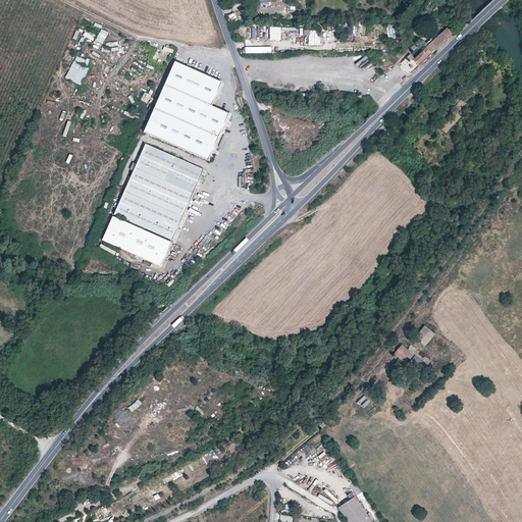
[(228,14),(229,22),(237,20),(235,13),(228,14)]
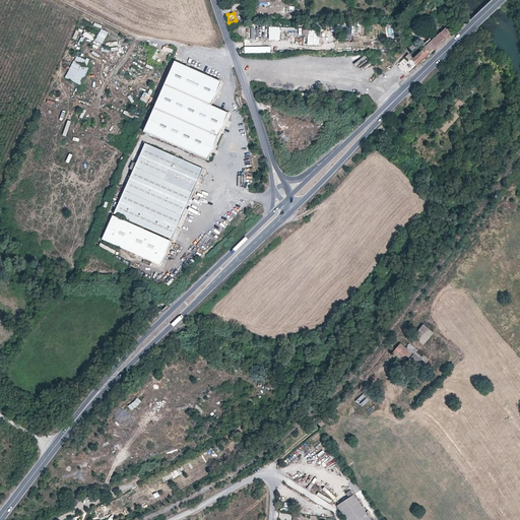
[(104,44),(109,28),(101,25),(95,41),(104,44)]
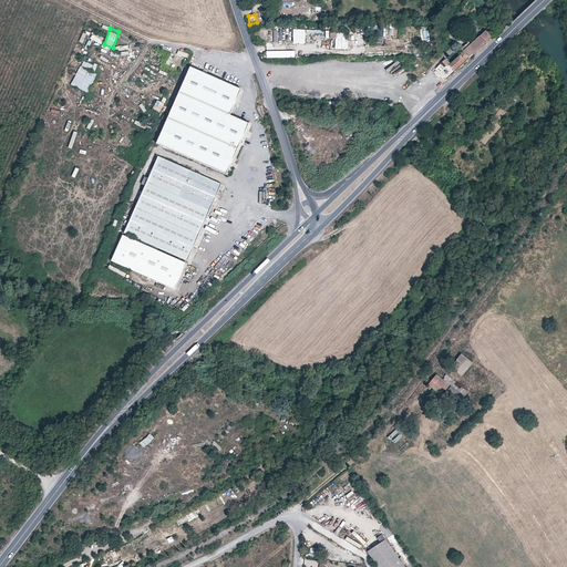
[(292,42),(306,43),(306,29),(292,29),(292,42)]
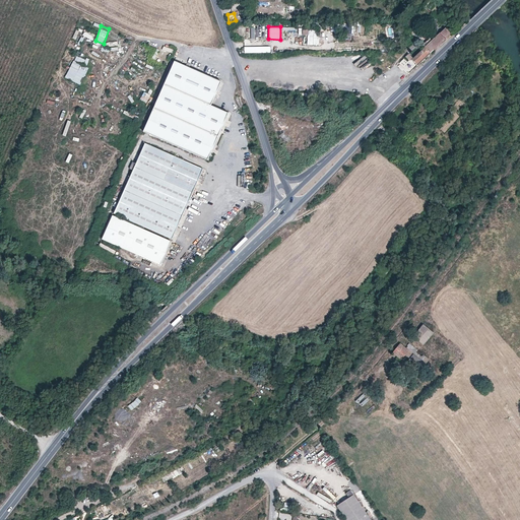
[(77,27),(72,38),(76,40),(81,29),(77,27)]
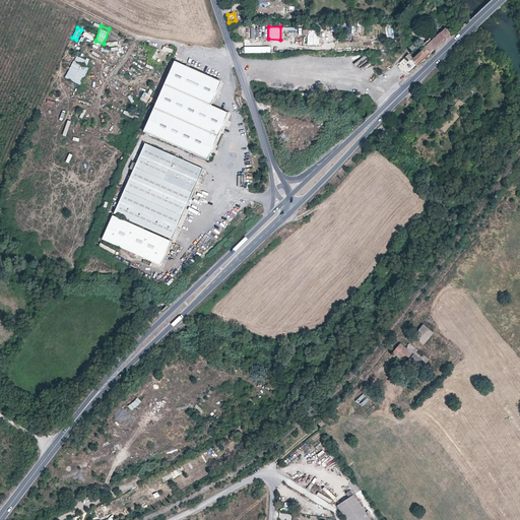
[(431,53),(451,34),(446,28),(426,48),(431,53)]
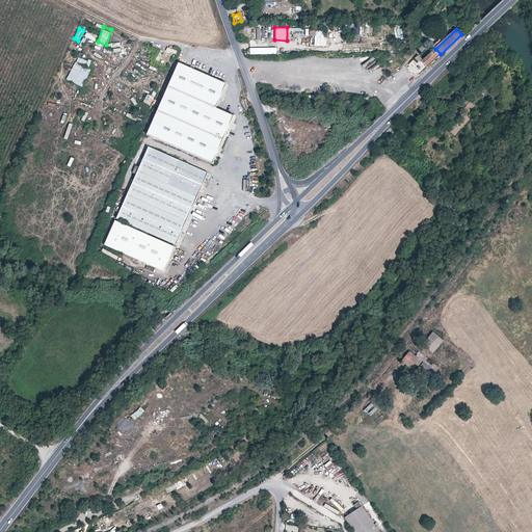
[(315,35),(314,46),(325,46),(326,30),(310,30),(310,35),(315,35)]
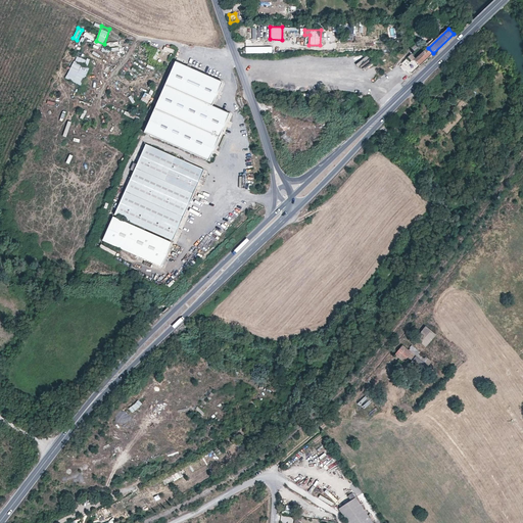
[(83,36),(93,40),(95,36),(85,32),(83,36)]
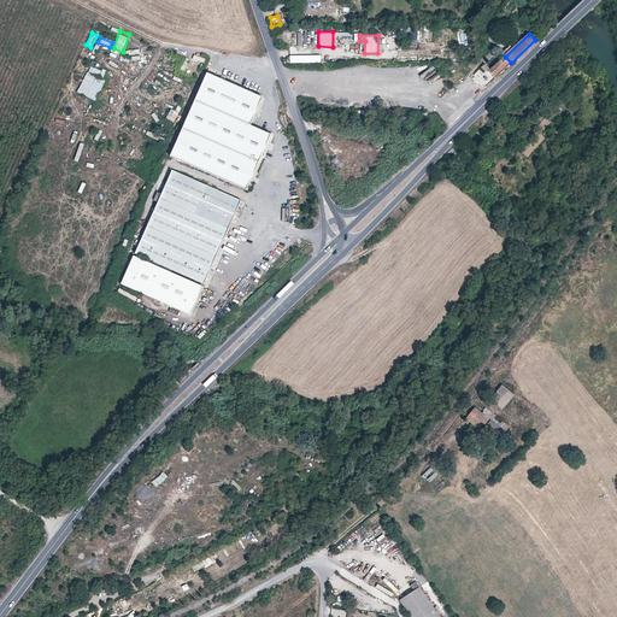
[(494,78),(511,63),(505,57),(488,71),(494,78)]
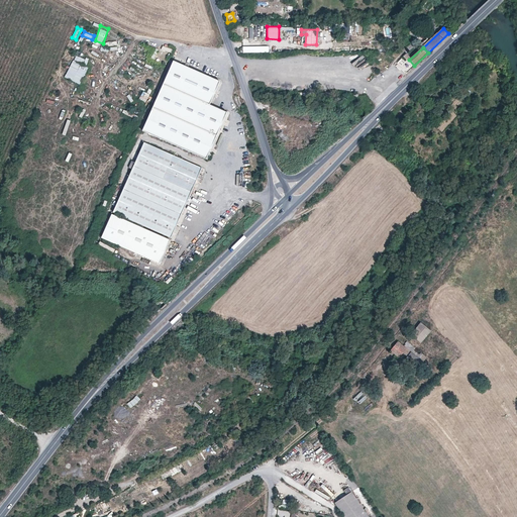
[(474,57),(481,50),(478,47),(472,54),(474,57)]
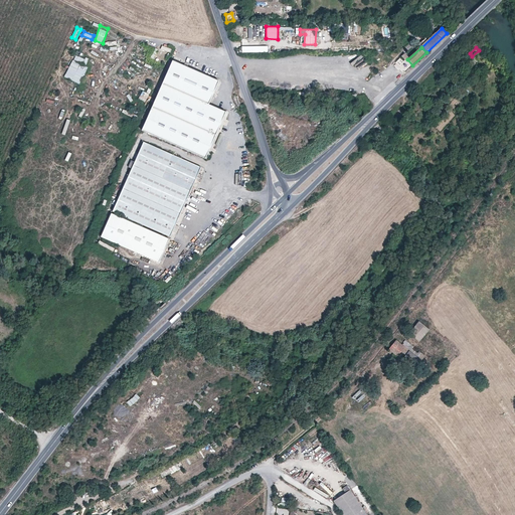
[(74,53),(64,76),(80,83),(88,66),(86,65),(89,59),(74,53)]
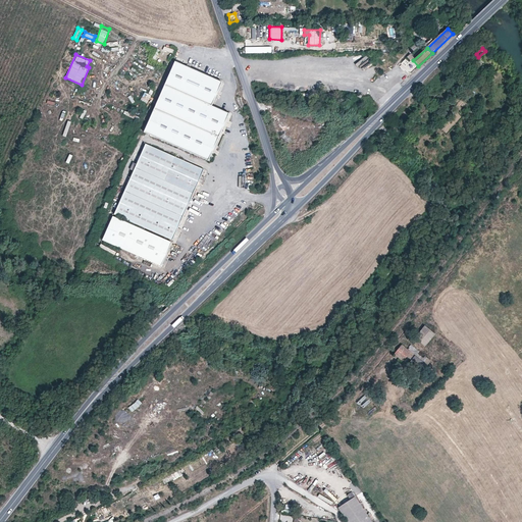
[(357,66),(369,58),(366,54),(355,63),(357,66)]
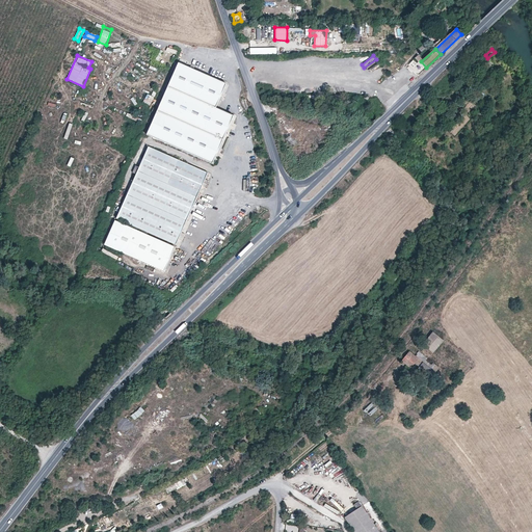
[(426,68),(421,61),(416,68),(421,73),(426,68)]
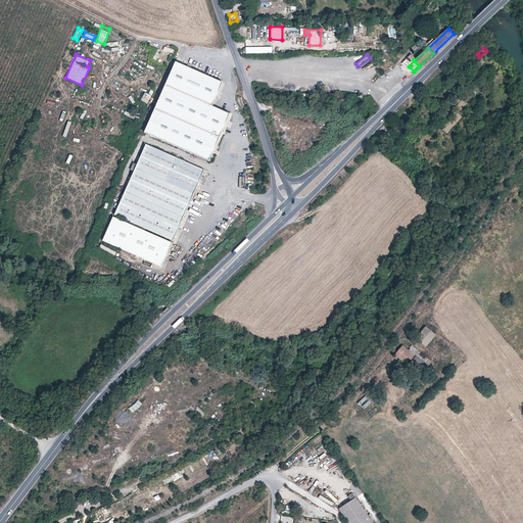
[(145,132),(209,161),(230,114),(212,106),(224,83),(177,61),(145,132)]
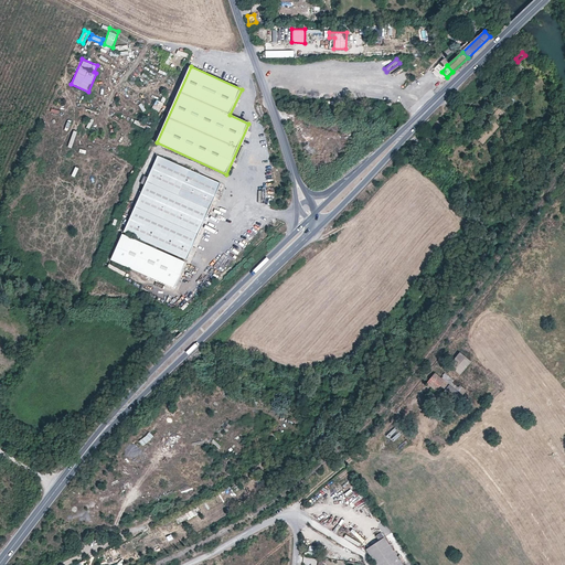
[(159,112),(164,103),(156,99),(151,108),(159,112)]
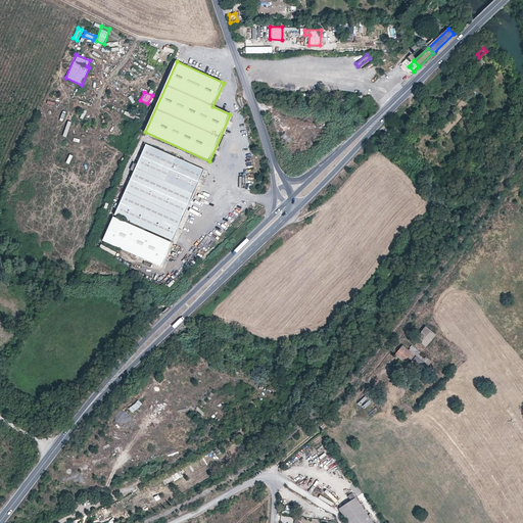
[(69,126),(76,110),(72,109),(66,125),(69,126)]
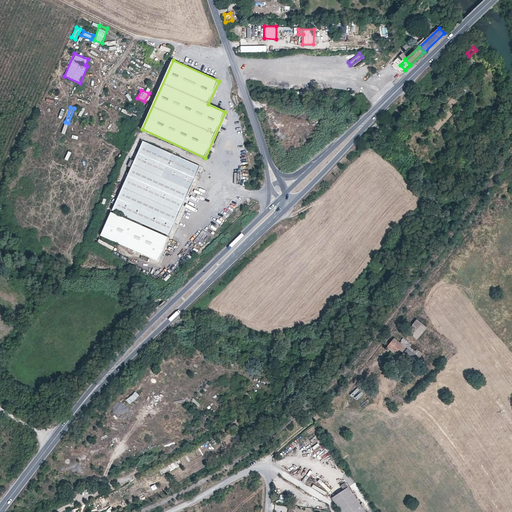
[(200,167),(143,141),(138,152),(134,161),(131,159),(128,166),(131,168),(112,210),(170,236),(172,230),(175,224),(195,179),(198,172),(200,167)]
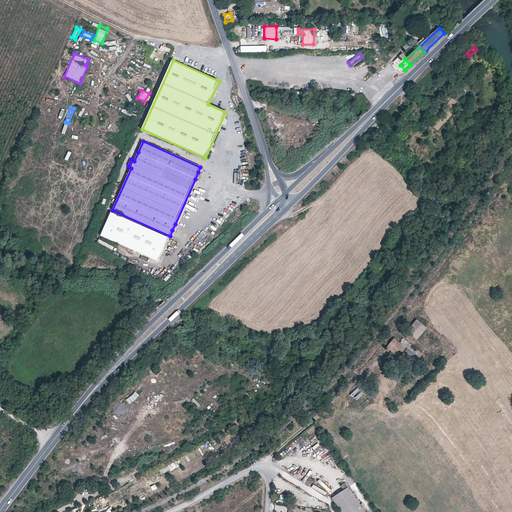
[(169,238),(111,213),(111,212),(101,235),(159,261),(169,238)]
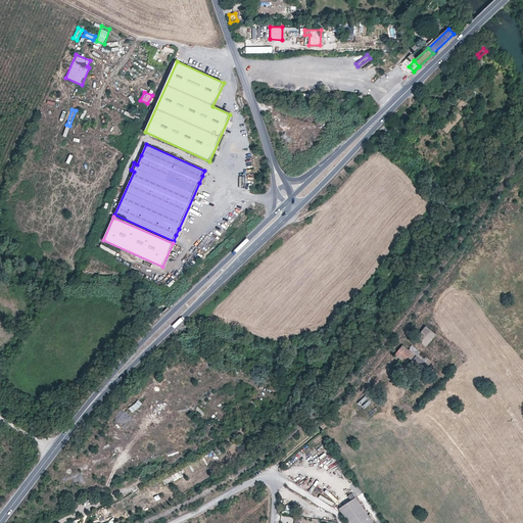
[(92,245),(98,248),(102,239),(96,237),(92,245)]
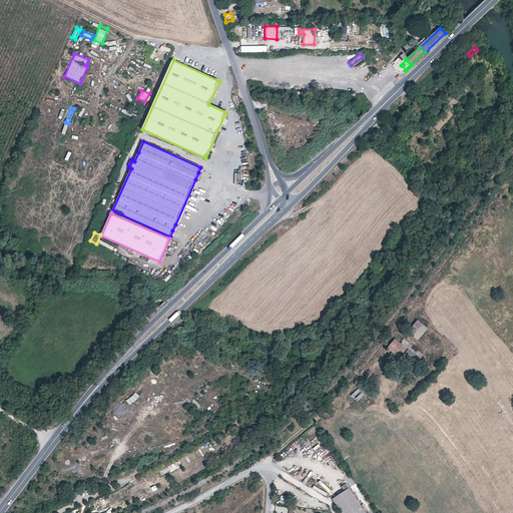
[(418,341),(428,329),(418,320),(408,333),(418,341)]
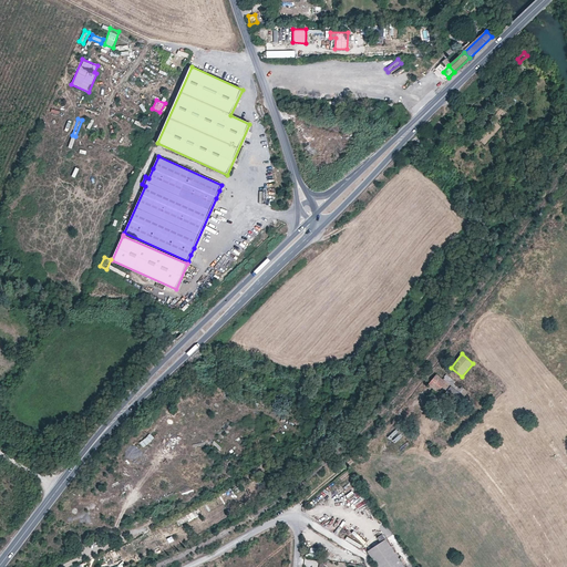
[(442,379),(436,374),(428,384),(443,397),(444,395),(457,406),(465,398),(442,379)]
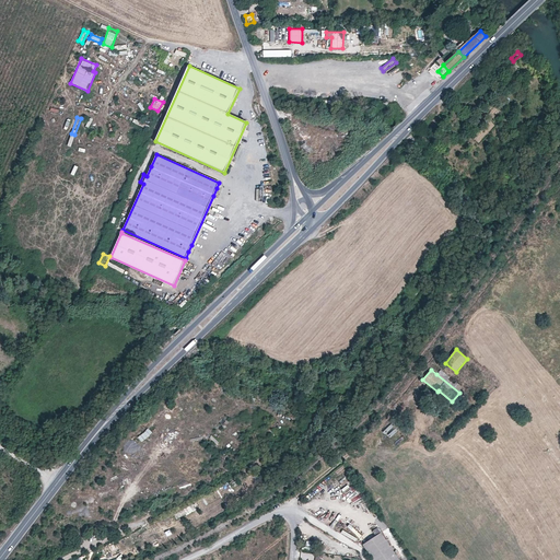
[(464,387),(441,370),(436,374),(459,393),(464,387)]
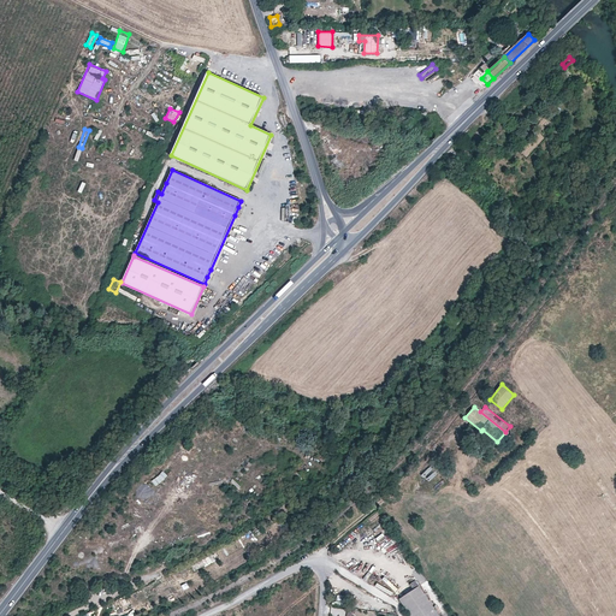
[(152,480),(155,486),(167,477),(164,471),(152,480)]
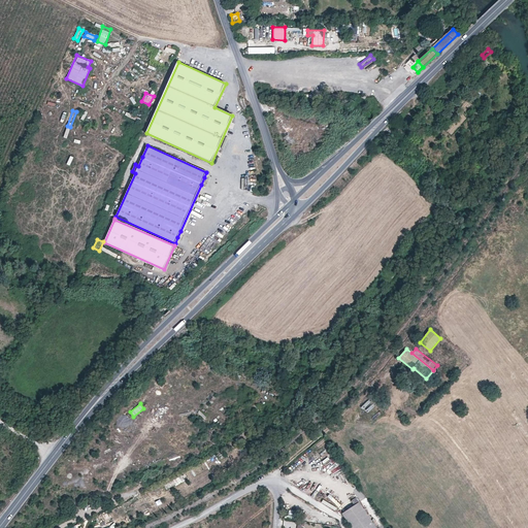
[(323,439),(311,448),(315,452),(326,443),(323,439)]
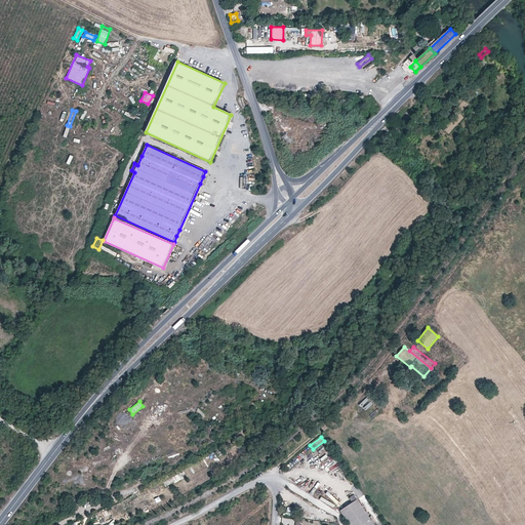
[(301,488),(312,494),(318,482),(307,477),(301,488)]
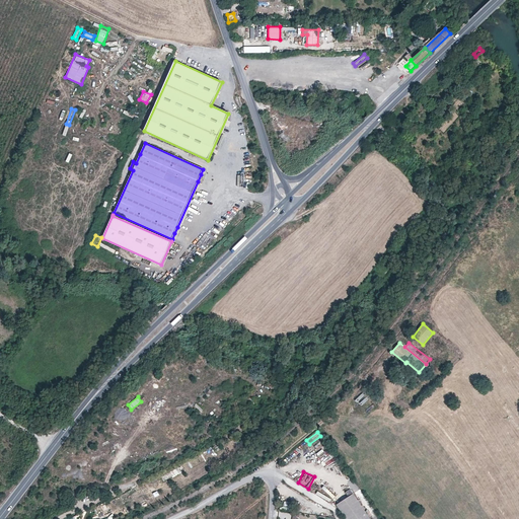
[(345,518),(362,507),(356,499),(353,494),(353,495),(350,490),(346,493),(349,497),(337,505),(345,518)]
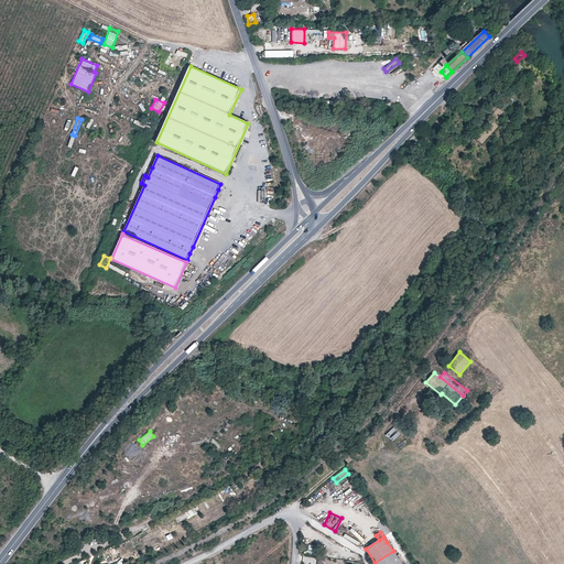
[(345,533),(343,537),(358,545),(360,542),(345,533)]
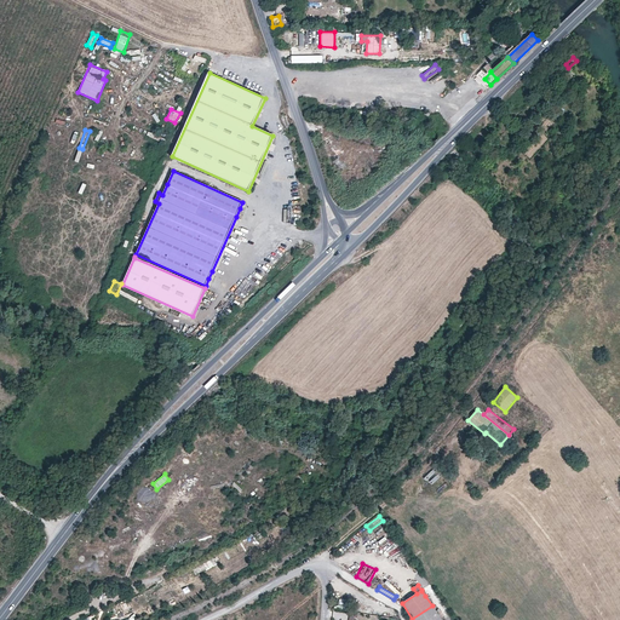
[(432,606),(437,602),(430,592),(425,596),(432,606)]
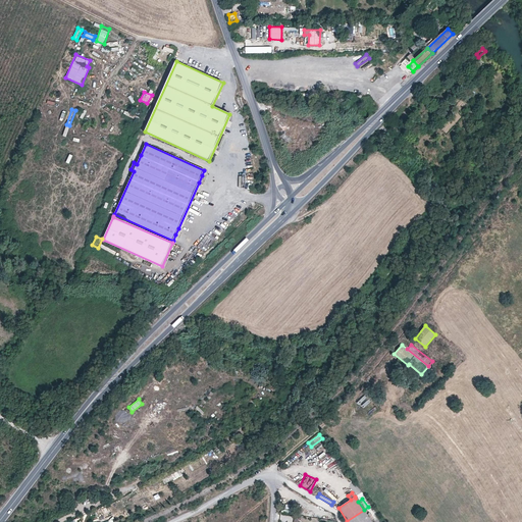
[(368,516),(372,513),(368,507),(364,510),(368,516)]
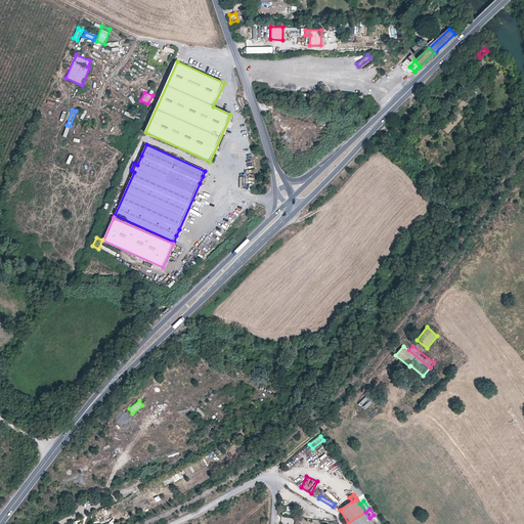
[(359,523),(369,518),(365,512),(348,523),(349,523),(359,523)]
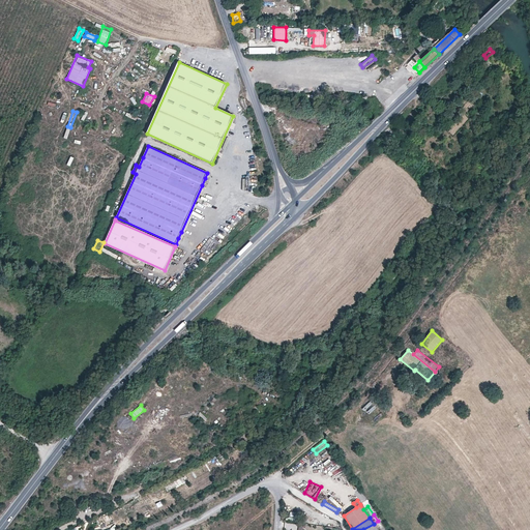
[(374,524),(377,529),(383,529),(378,521),(374,524)]
